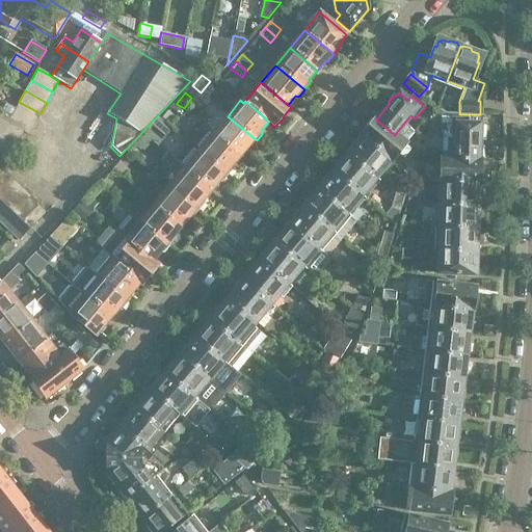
[(34,125),(41,113),(19,102),(15,109),(12,112),(34,125)]
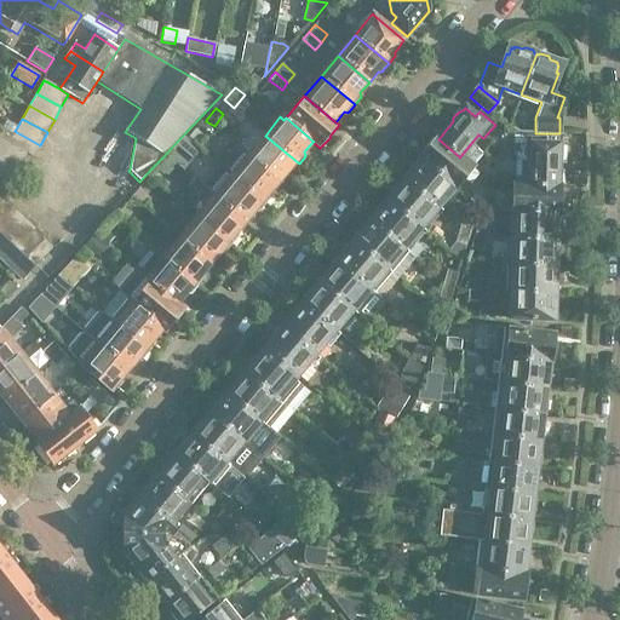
[(12,138),(15,131),(17,127),(7,121),(1,132),(12,138)]
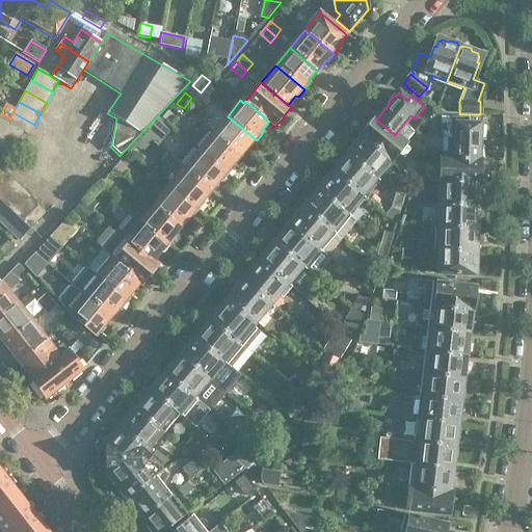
[(257,140),(228,116),(219,109),(205,127),(240,156),(247,147),(250,148),(257,140)]
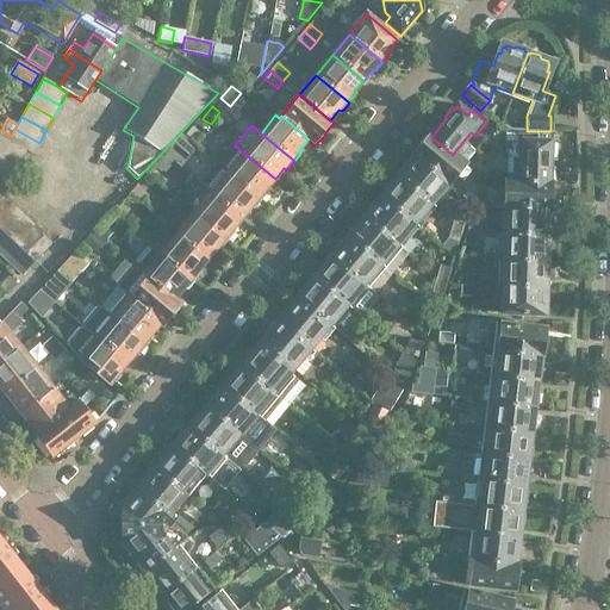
[(185,135),(186,136),(194,143),(200,135),(192,128),(185,135)]
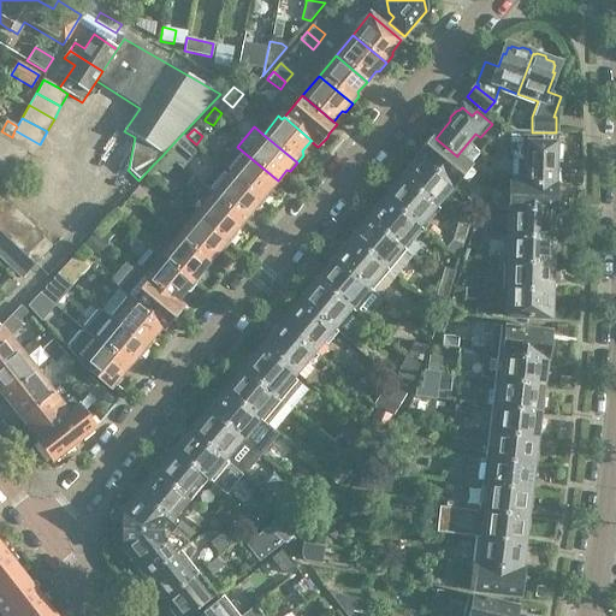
[(0,195),(3,196),(27,153),(9,143),(12,137),(1,131),(0,130),(0,195)]
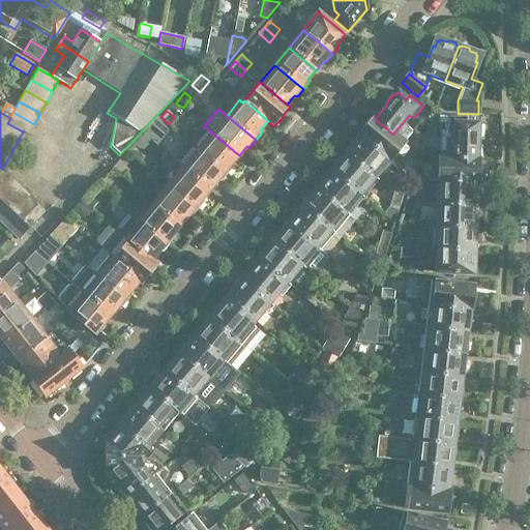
[(28,135),(34,124),(12,112),(10,118),(7,123),(23,131),(28,135)]
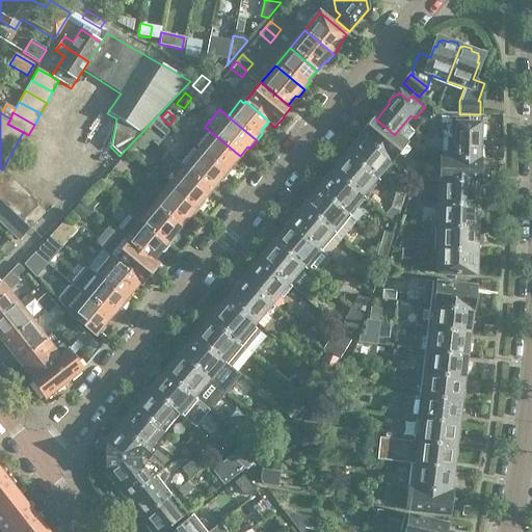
[(478,160),(479,160),(479,139),(481,137),(482,130),(480,128),(480,125),(468,124),(469,117),(441,116),(440,132),(442,133),(442,159),(445,159),(478,160)]
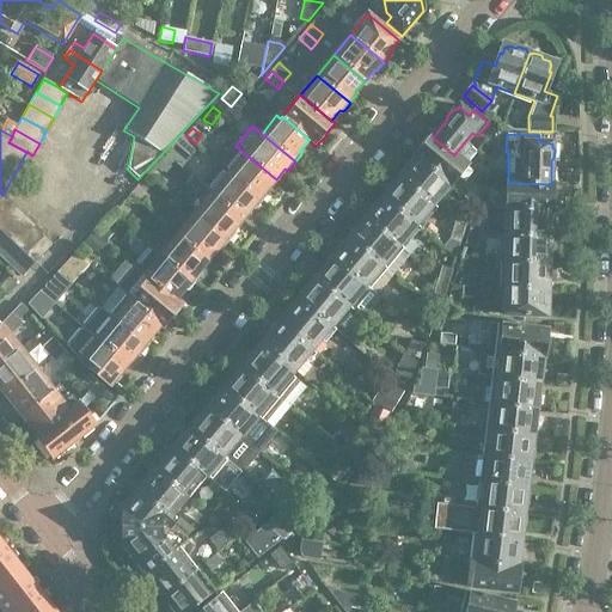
[(415,158),(416,158),(448,185),(457,176),(453,173),(464,163),(454,154),(454,155),(433,138),(433,136),(430,139),(427,139),(422,145),(422,148),(415,158)]
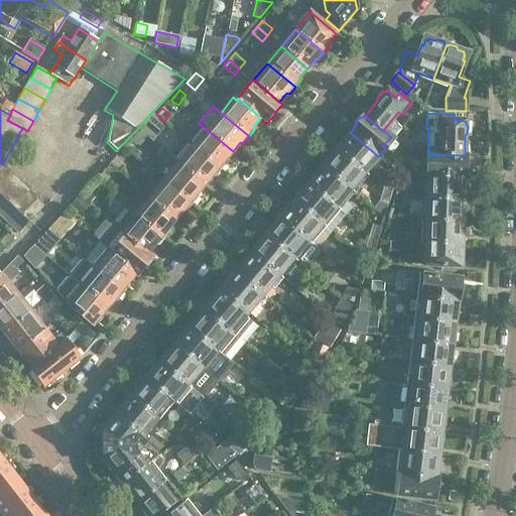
[(153,127),(145,120),(136,130),(144,137),(153,127)]
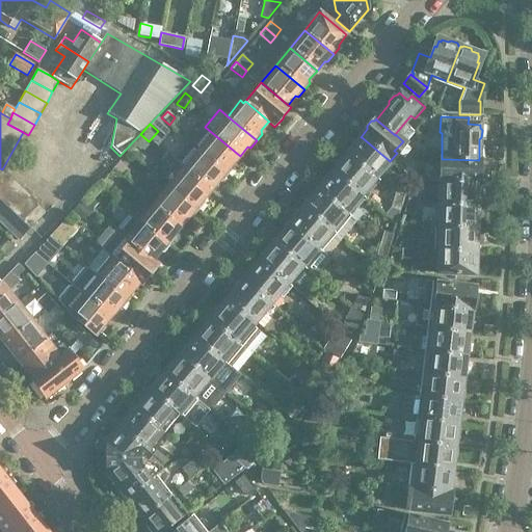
[(188,143),(228,176),(233,168),(232,165),(240,156),(205,127),(203,126),(188,143)]
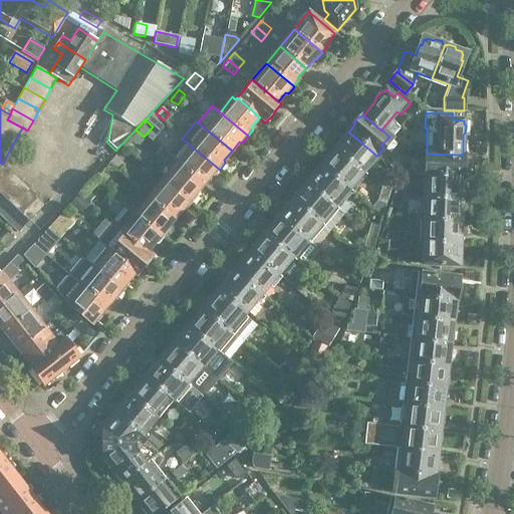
[(135,146),(144,137),(136,130),(127,138),(135,146)]
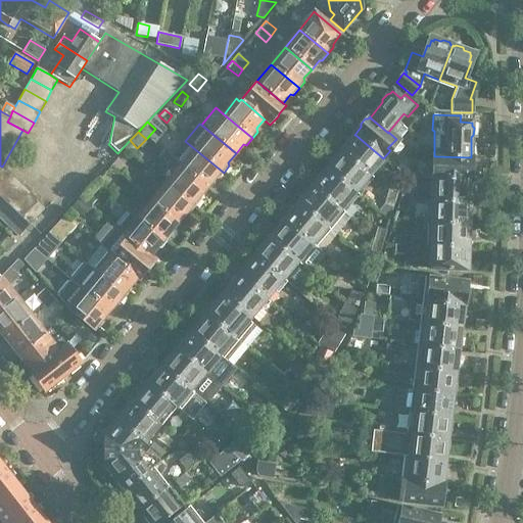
[(346,145),(341,152),(373,179),(379,171),(376,168),(383,158),(355,135),(354,135),(354,136),(351,136),(346,142),(346,145)]
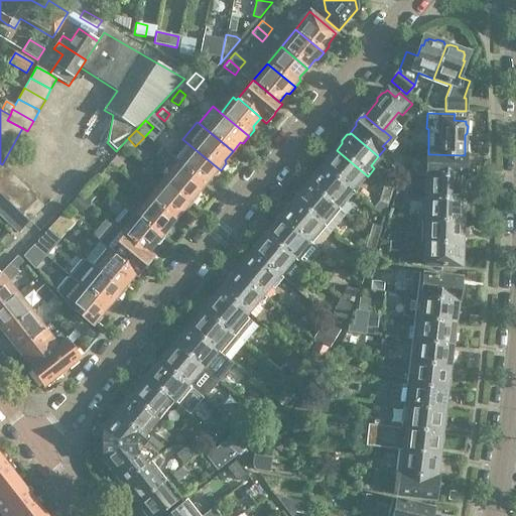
[(215,176),(221,170),(182,139),(168,156),(177,163),(205,185),(212,176),(215,176)]
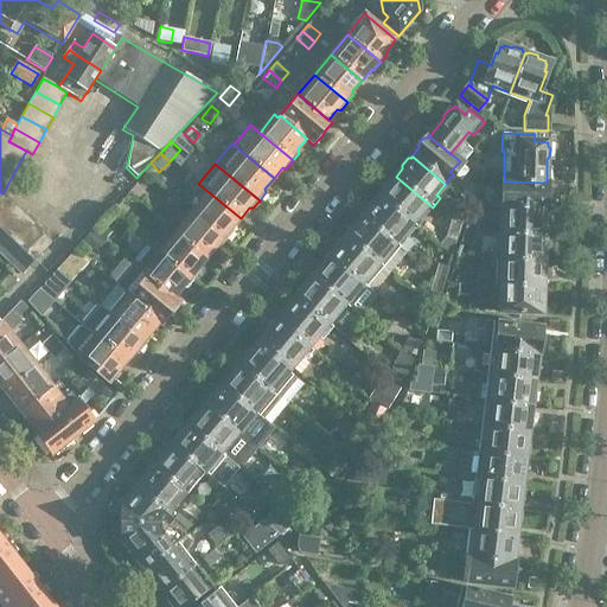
[(381,196),(379,197),(411,224),(421,212),(426,216),(433,208),(396,177),(389,185),(385,185),(379,192),(381,196)]
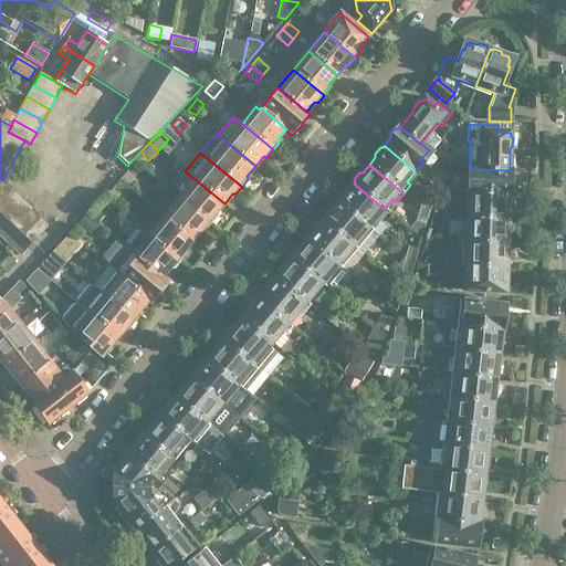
[(510,170),(509,170),(473,169),(472,182),(469,182),(469,194),(509,195),(509,196),(510,196),(510,185),(512,182),(512,175),(510,173),(510,170)]
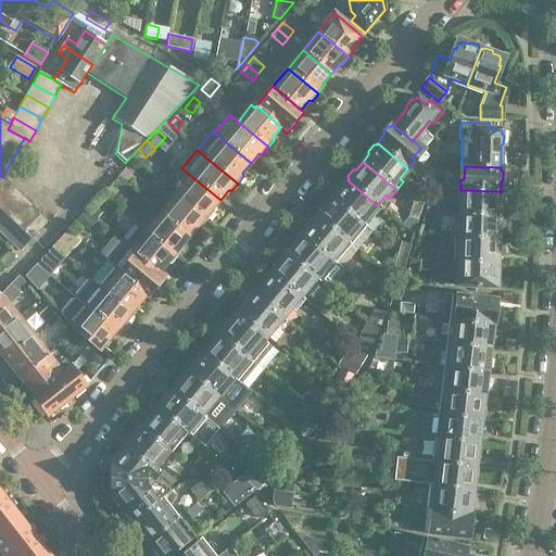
[(124,169),(117,177),(128,186),(135,178),(124,169)]
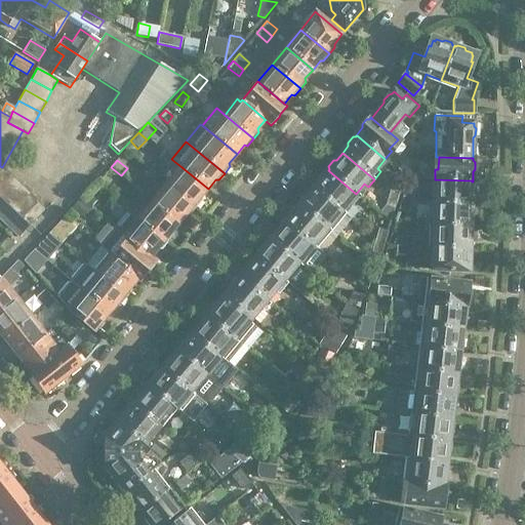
[(404,176),(407,173),(412,167),(405,161),(397,170),(404,176)]
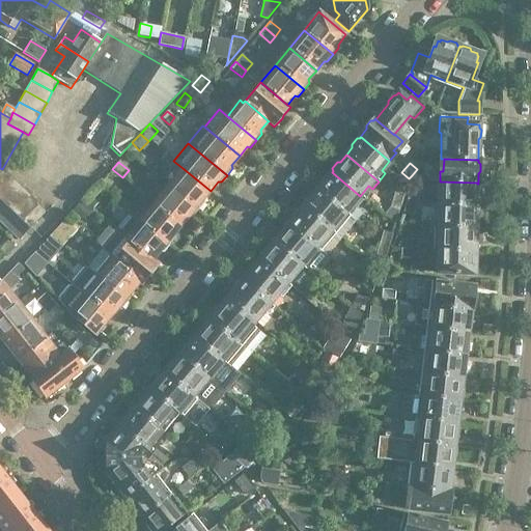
[(202,200),(211,191),(183,168),(168,186),(197,211),(203,203),(202,200)]
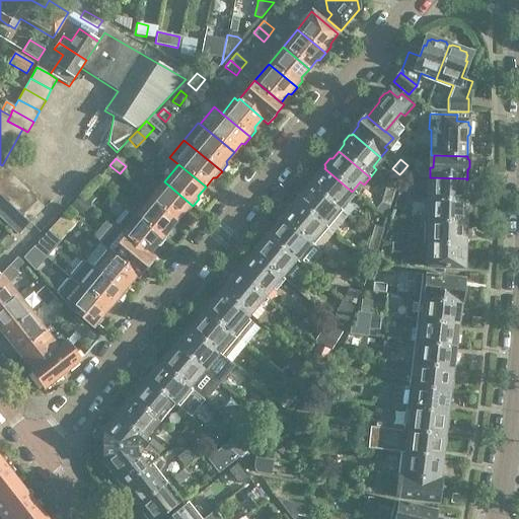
[(0,186),(11,174),(2,165),(0,167),(0,186)]
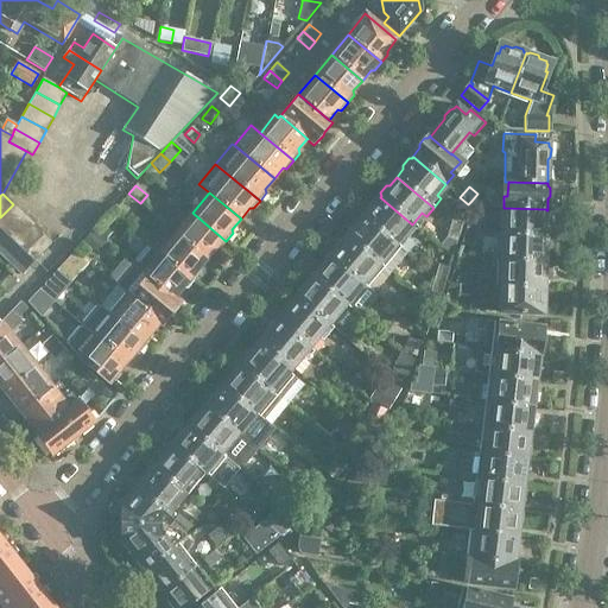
[(485,194),(477,194),(472,201),(473,202),(473,208),(485,208),(485,194)]
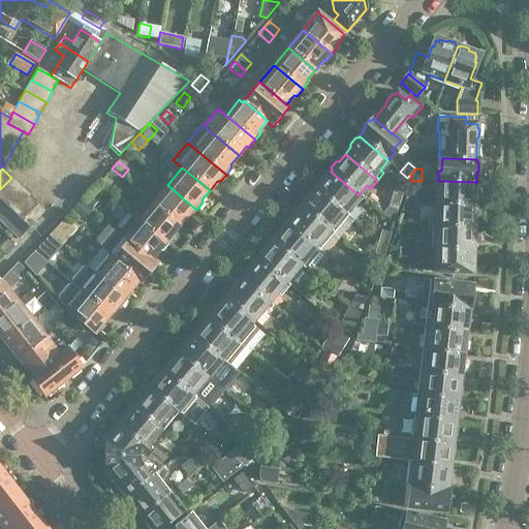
[(321,181),(316,188),(348,215),(354,208),(351,205),(359,195),(331,172),(330,173),(327,173),(321,178),(321,181)]
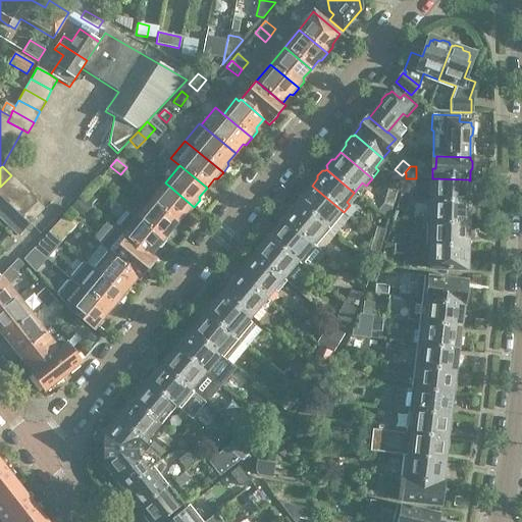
[(20,185),(11,175),(0,187),(0,198),(3,202),(20,185)]
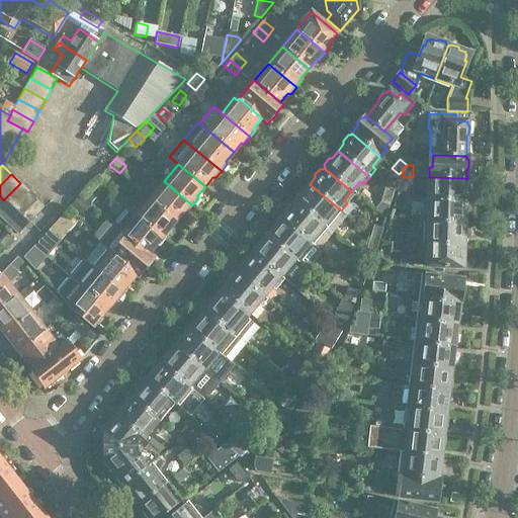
[(465,180),(465,179),(465,178),(429,177),(428,189),(424,189),(424,199),(464,200),(465,191),(467,189),(467,182),(465,180)]
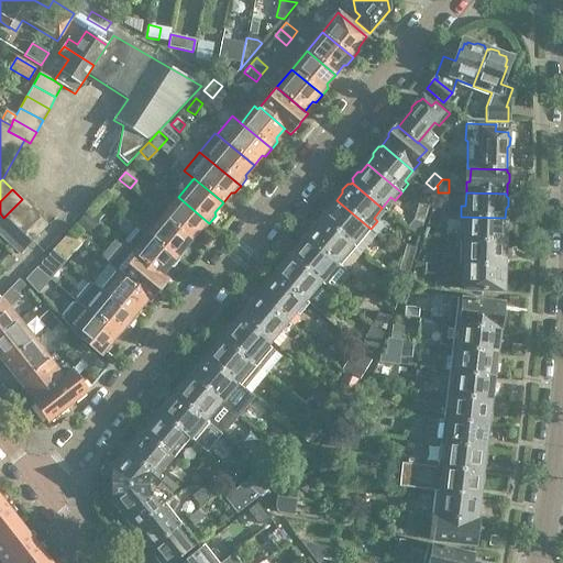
[(203,230),(209,223),(178,197),(163,216),(191,240),(200,230),(203,230)]
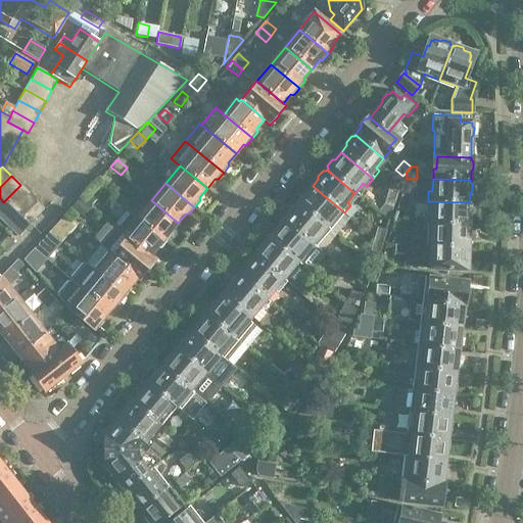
[(391,183),(387,194),(396,196),(399,185),(391,183)]
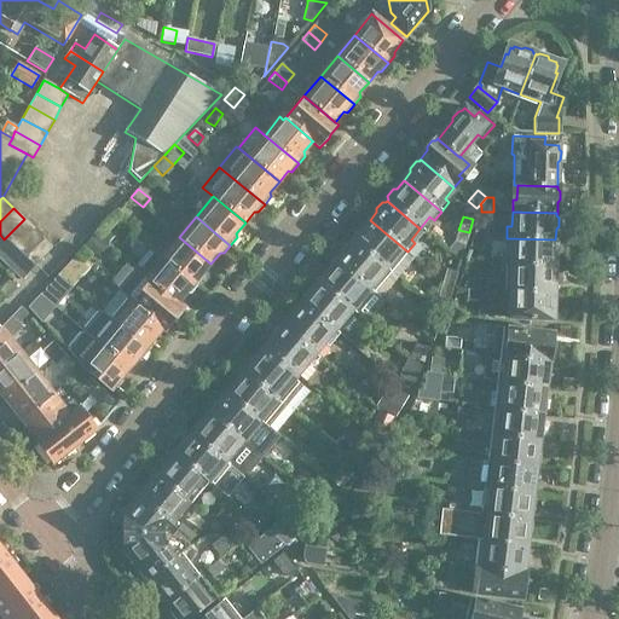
[(24,219),(4,239),(13,249),(34,229),(24,219)]
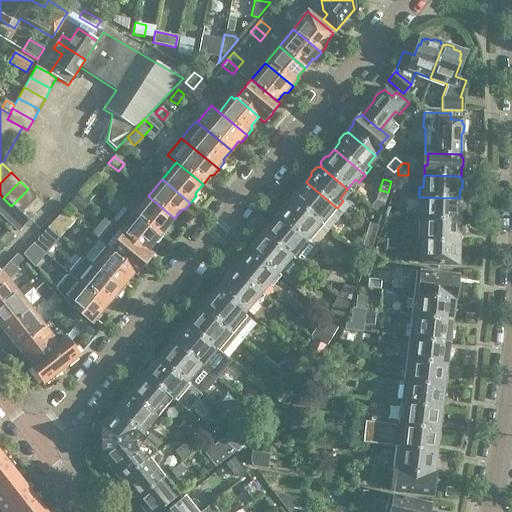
[(337,208),(306,182),(300,189),(297,190),(292,195),(293,198),(292,199),(327,229),(329,230),(343,213),(337,208)]
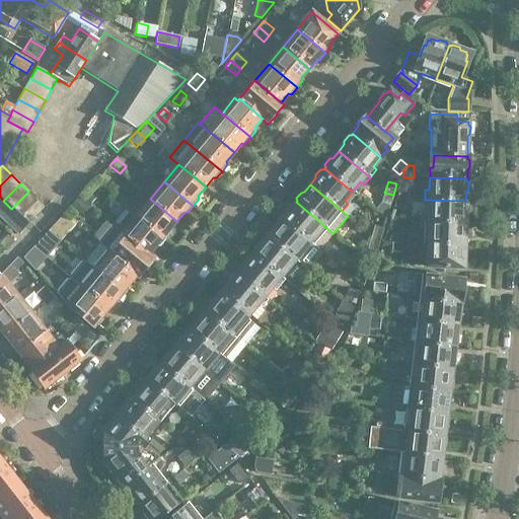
[(401,184),(397,197),(406,199),(411,188),(401,184)]
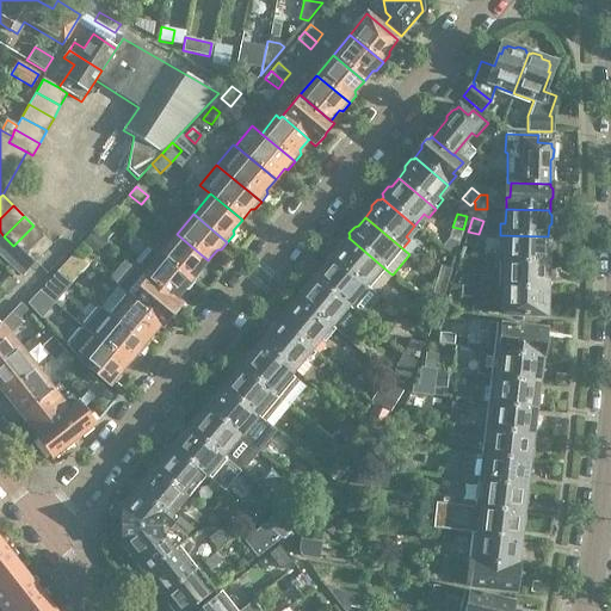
[(43,235),(34,226),(13,246),(23,255),(24,254),(43,235)]
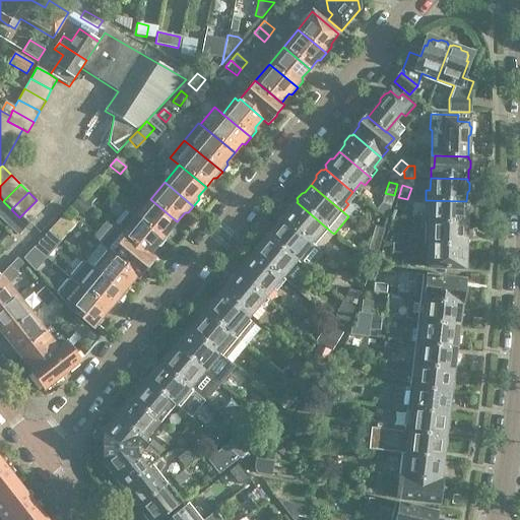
[(87,193),(82,199),(89,206),(95,200),(87,193)]
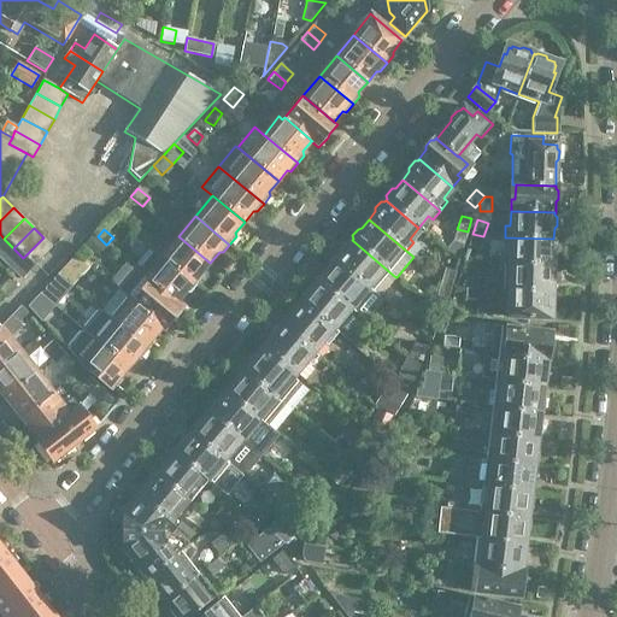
[(464,246),(468,231),(457,229),(453,242),(464,246)]
